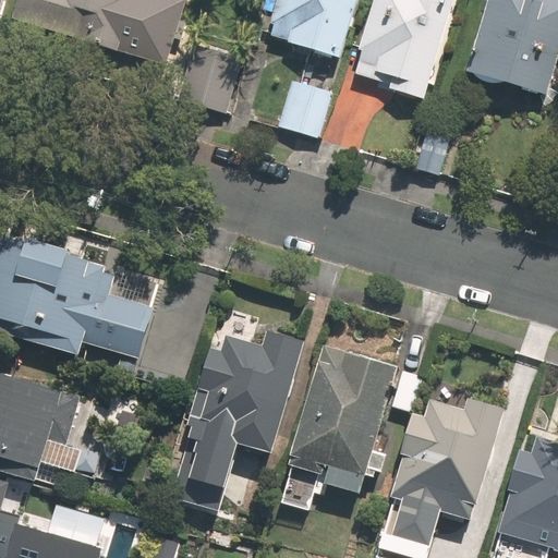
[(19,0),(13,21),(149,60),(160,23),(180,28),(187,0),(19,0)]
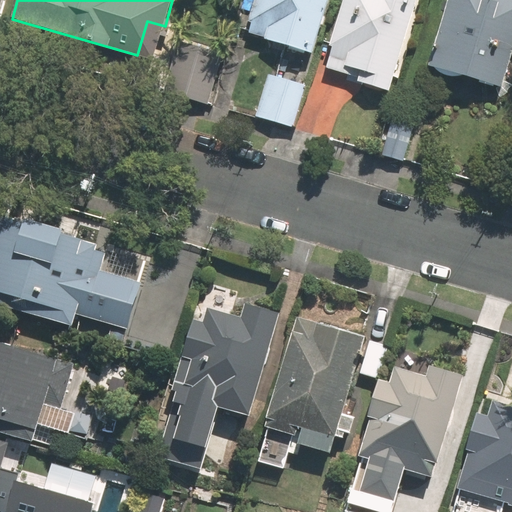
[(257,0),(248,35),(315,54),(330,0),(257,0)]
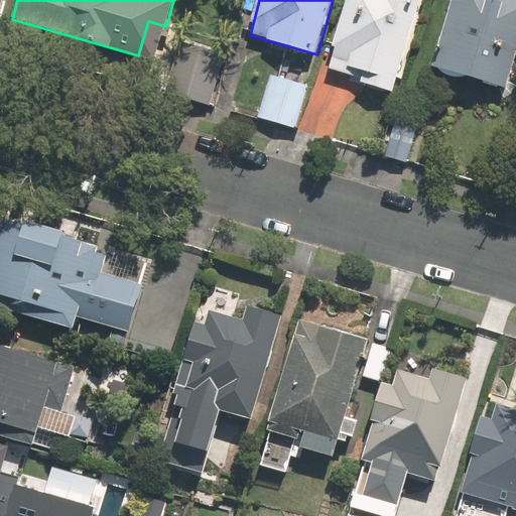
[(348,0),(329,70),(347,75),(346,81),(394,94),(420,0),(348,0)]
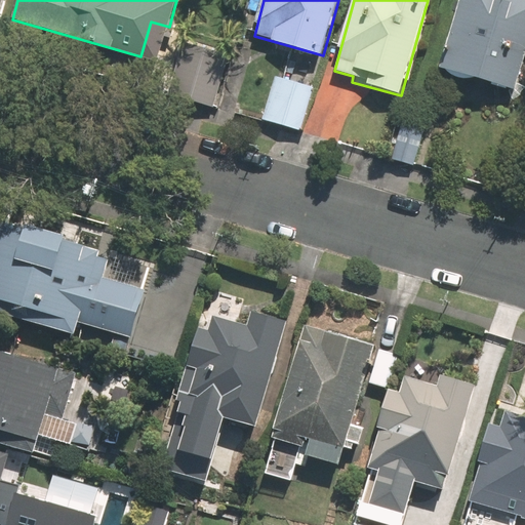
[(524,0),(459,0),(446,50),(449,51),(443,71),(515,91),(524,54),(524,0)]
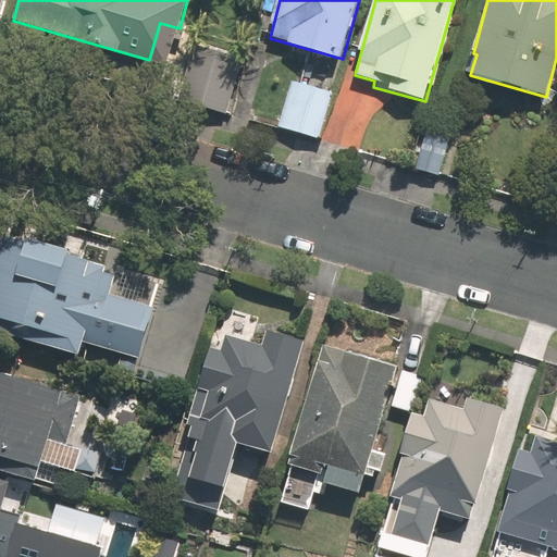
[(243,58),(196,45),(181,100),(227,113),(243,58)]
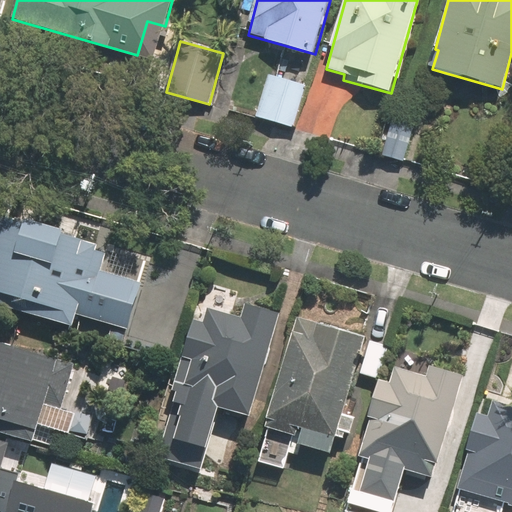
[(305,85),(268,74),(256,116),(293,127),(305,85)]
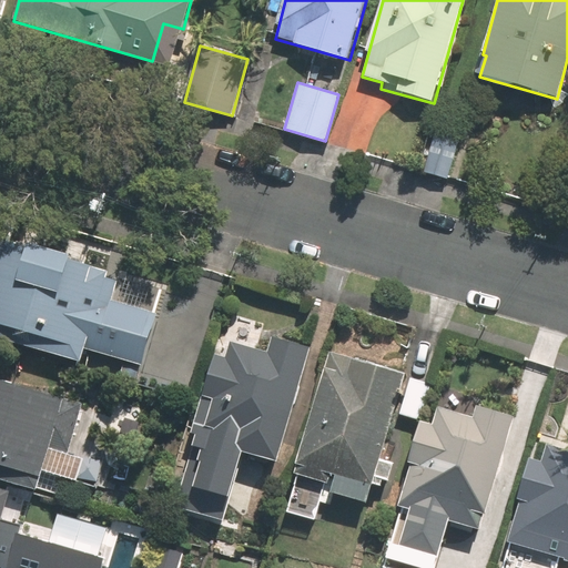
[(459,137),(436,130),(424,174),(447,181),(459,137)]
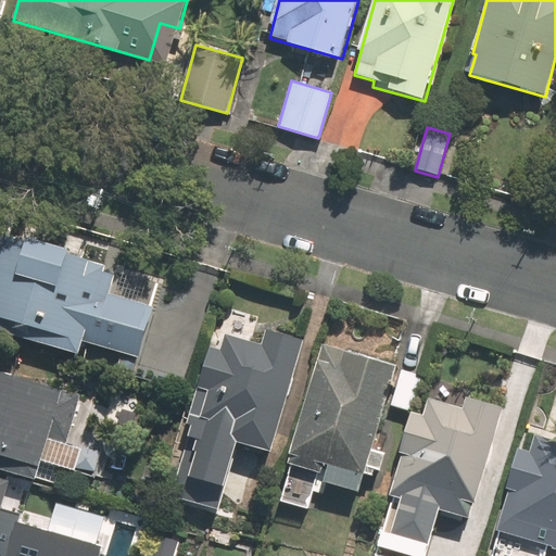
[(117,268),(0,234),(0,329),(79,353),(83,340),(140,356),(154,307),(110,294),(117,268)]
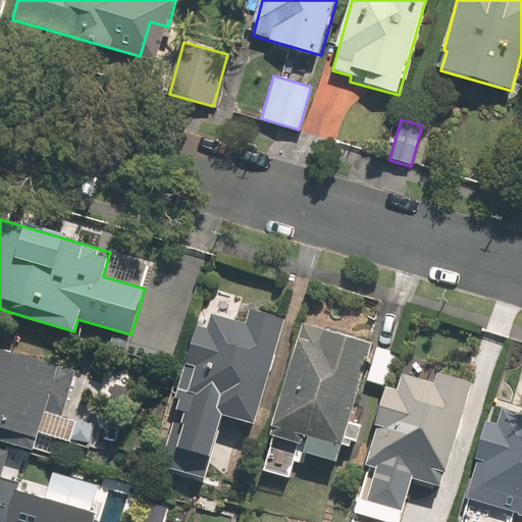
[(207,325),(197,322),(176,393),(187,396),(186,401),(256,421),(286,316),(251,306),(247,323),(210,312),(207,325)]
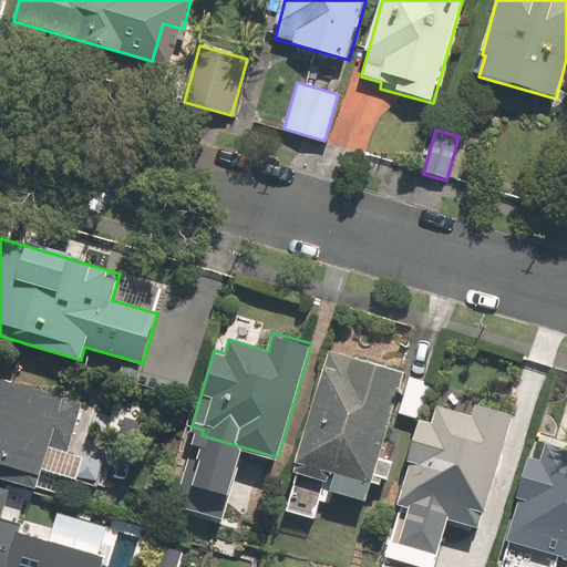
[(404,370),(330,350),(285,508),(313,516),(321,487),(368,501),(404,370)]
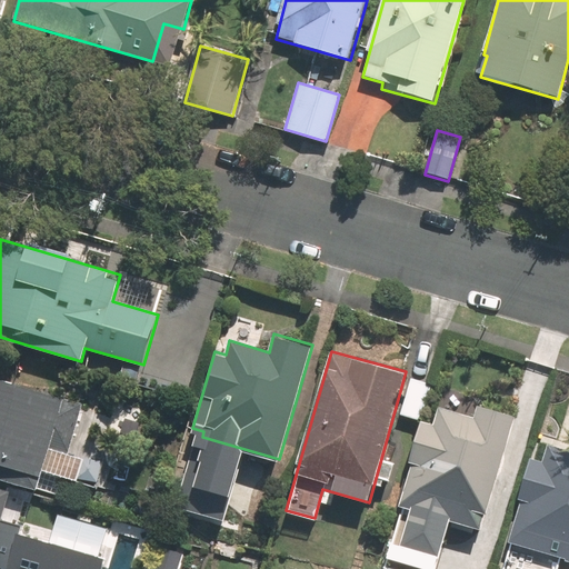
[(83,400),(0,377),(0,477),(38,488),(49,446),(69,451),(83,400)]
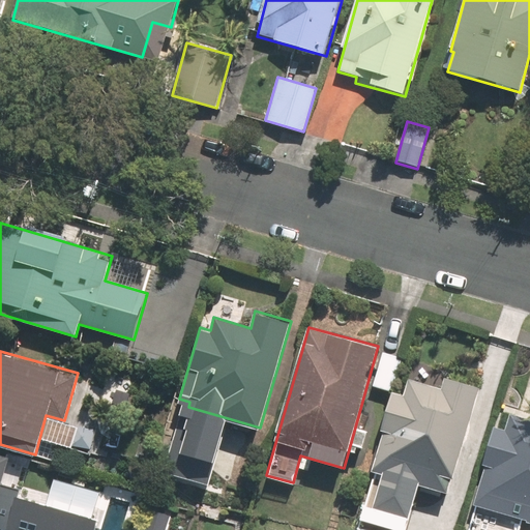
[(402,356),(383,351),(373,383),(392,388),(402,356)]
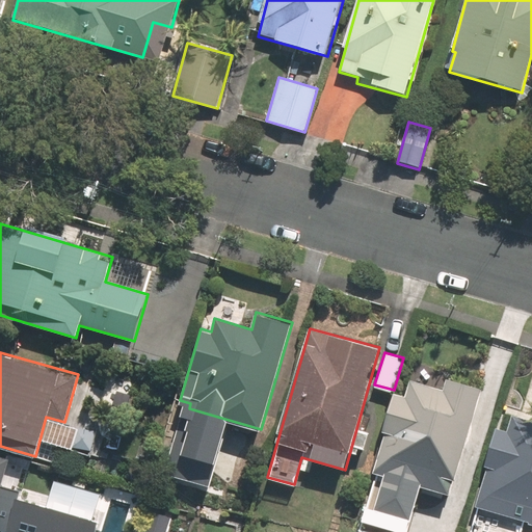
[(405,395),(397,393),(373,472),(378,474),(363,528),(376,531),(404,531),(418,487),(450,497),(483,387),(449,376),(446,390),(410,379),(405,395)]
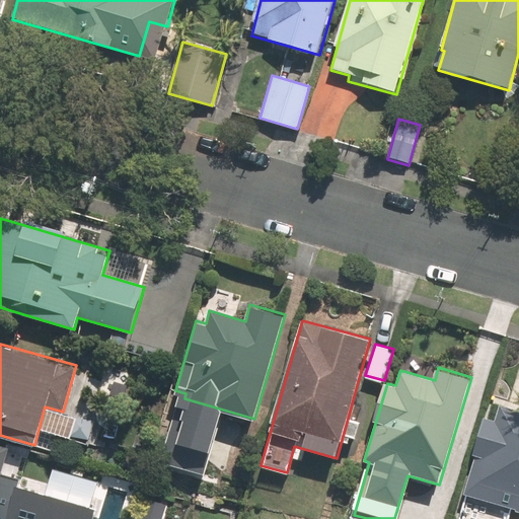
[(518,409),(490,400),(466,476),(477,479),(472,496),(518,509),(518,409)]
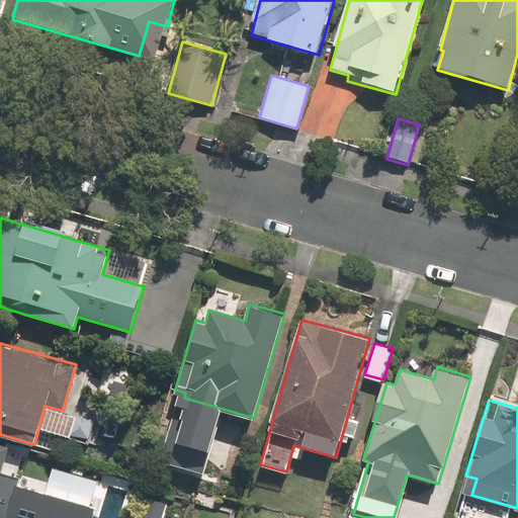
[(213,417),(178,406),(164,450),(199,461),(213,417)]
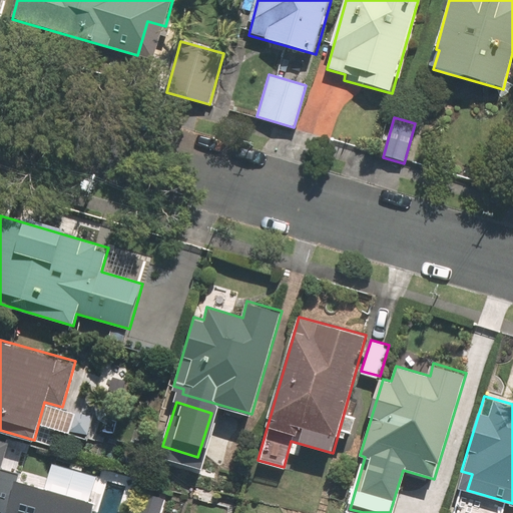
[(9,442),(0,439),(0,512),(6,512),(21,462),(4,457),(9,442)]
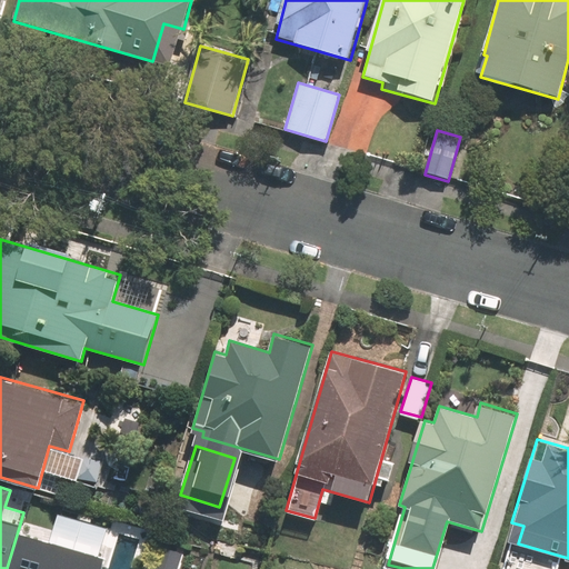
[(181,568),(188,552),(160,543),(151,568),(181,568)]
